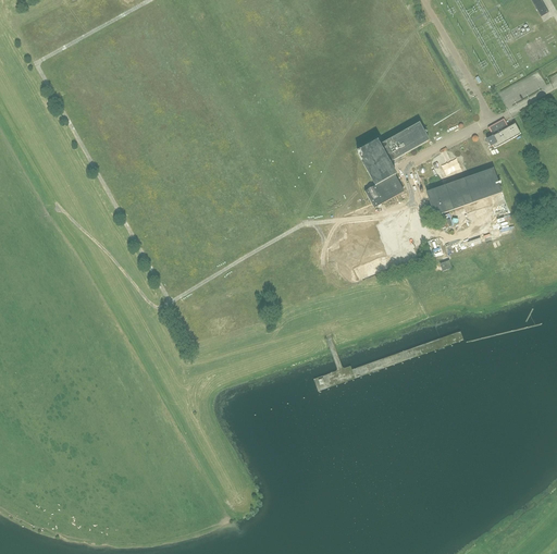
[(548,10),(543,0),(533,0),(541,14),(548,10)]
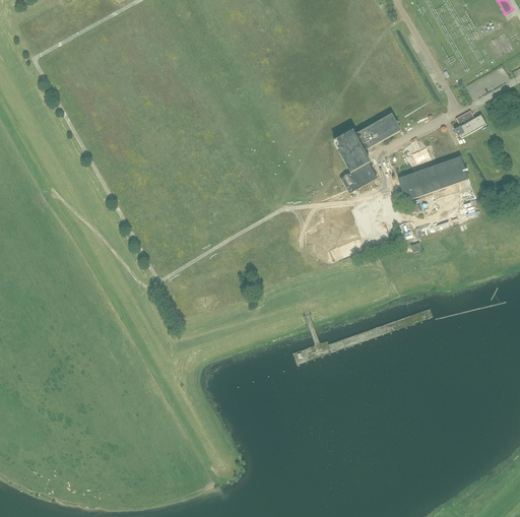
[(312,17),(305,2),(297,5),(298,8),(301,7),(305,16),(304,17),(306,20),(312,17)]
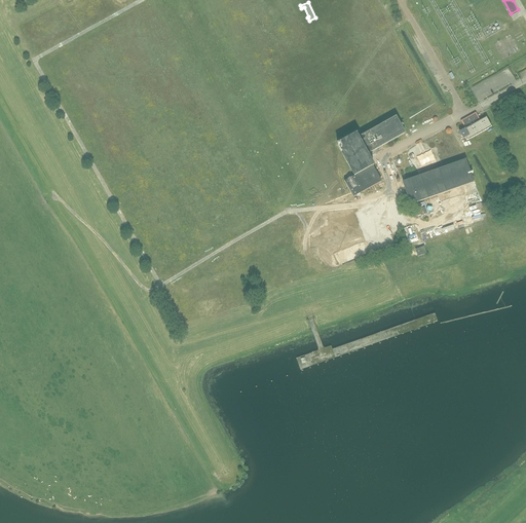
[(181,15),(186,23),(190,20),(189,19),(196,14),(194,11),(189,14),(187,11),(181,15)]
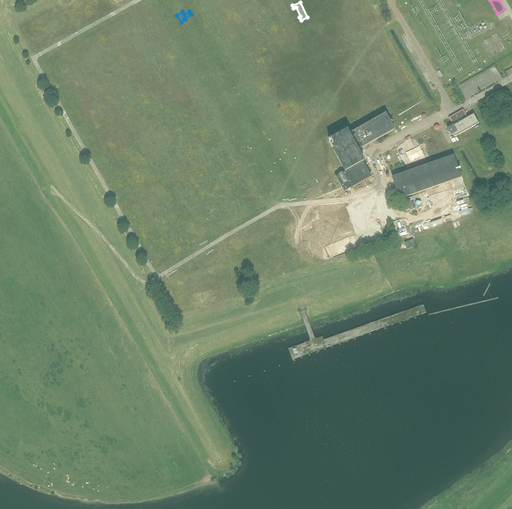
[(171,15),(165,18),(170,30),(176,28),(171,15)]
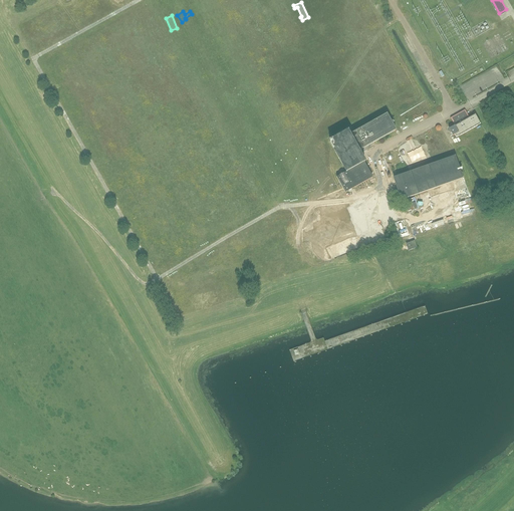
[(81,41),(98,32),(94,23),(76,32),(81,41)]
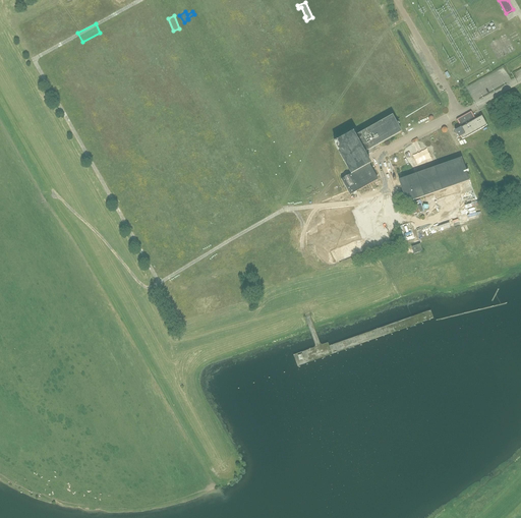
[(179,41),(185,38),(182,33),(176,36),(179,41)]
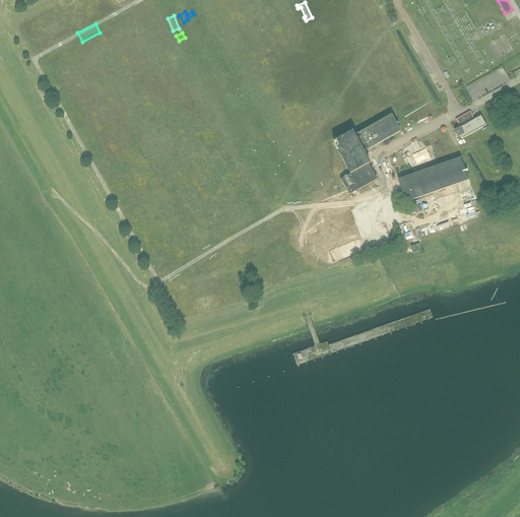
[(102,36),(84,46),(89,54),(107,45),(102,36)]
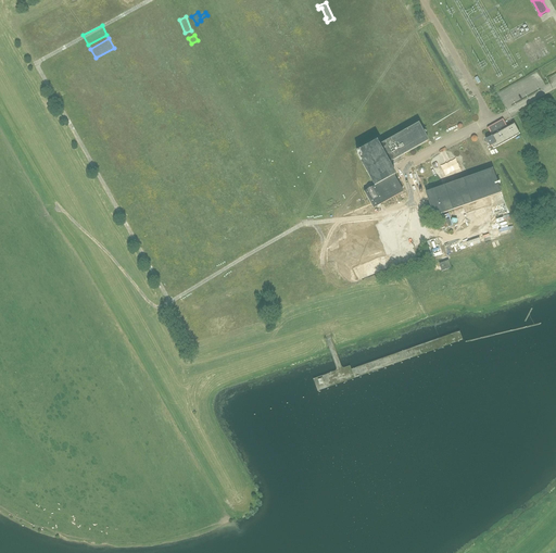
[(349,59),(354,57),(348,42),(342,45),(349,59)]
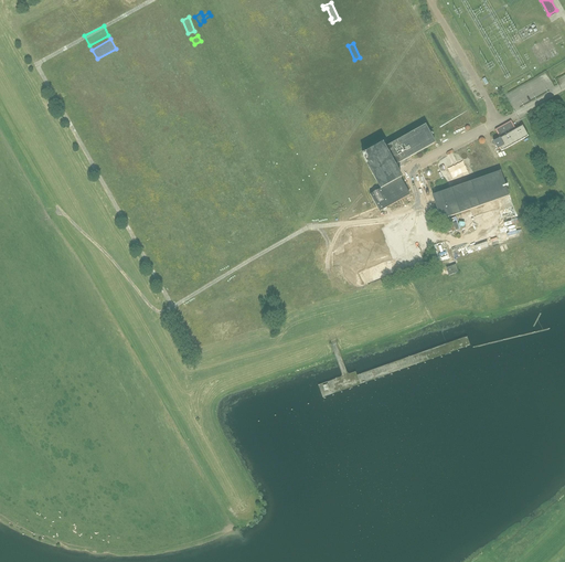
[(202,57),(210,72),(215,69),(209,54),(202,57)]
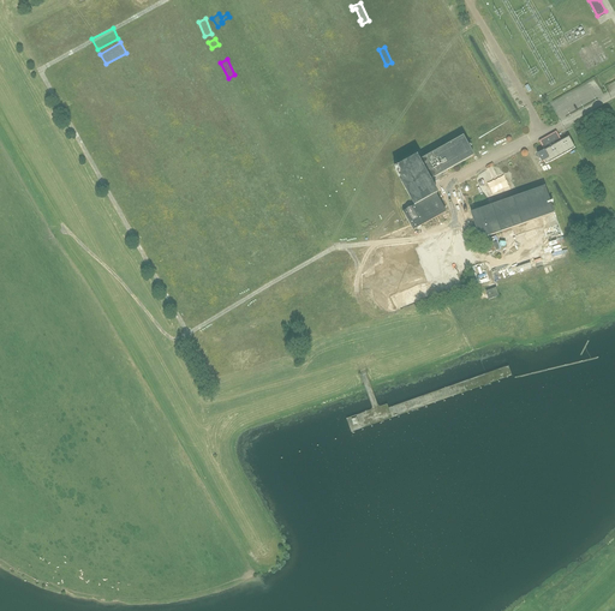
[(251,99),(243,102),(248,112),(255,108),(251,99)]
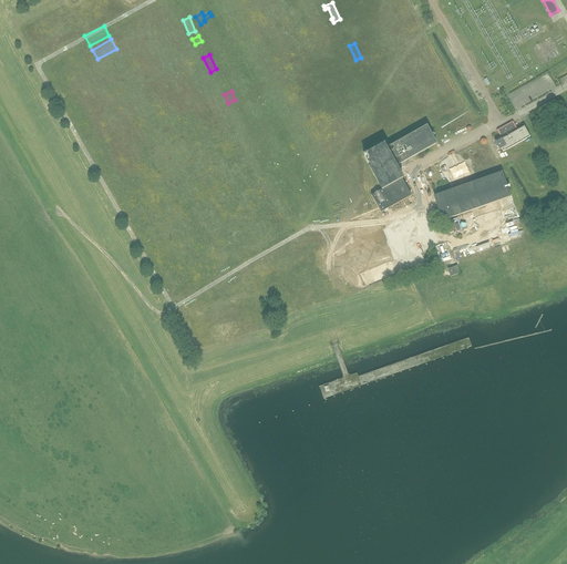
[(235,115),(238,122),(245,119),(241,112),(235,115)]
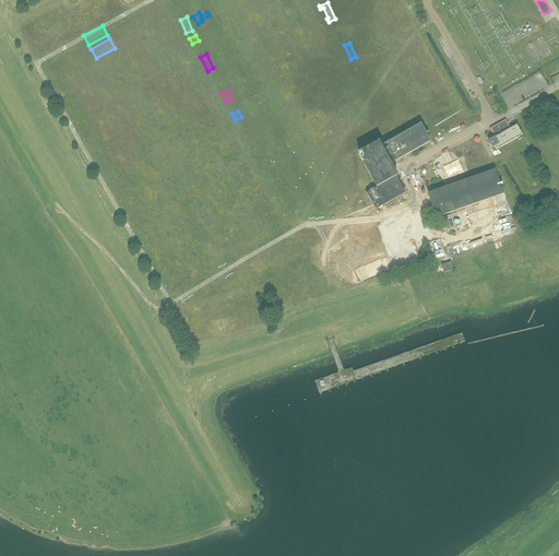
[(383,120),(378,122),(381,128),(385,126),(384,122),(392,119),(388,110),(380,115),(376,118),(378,121),(383,119),(383,120)]
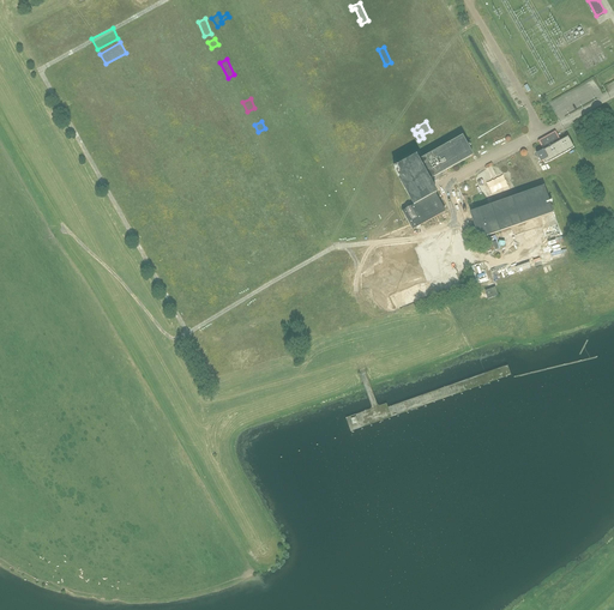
[(545,161),(575,144),(569,133),(560,138),(555,130),(540,138),(545,146),(536,151),(541,159),(543,158),(545,161)]
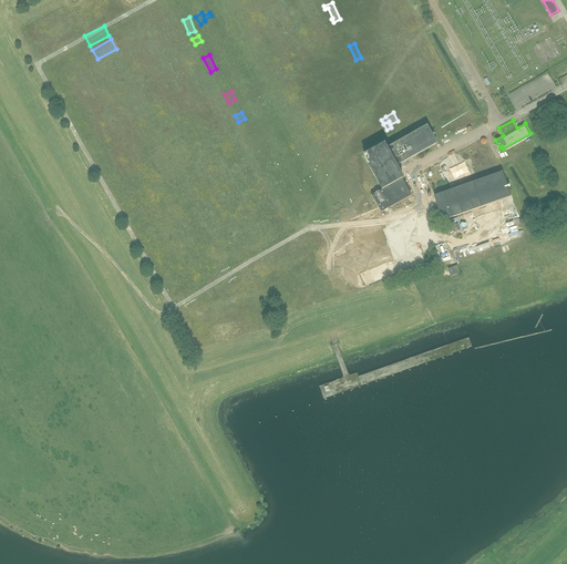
[(381,209),(411,193),(402,176),(403,175),(397,163),(403,160),(405,160),(408,159),(409,156),(436,141),(426,123),(389,145),(388,143),(366,155),(382,187),(379,188),(372,193),(381,209)]
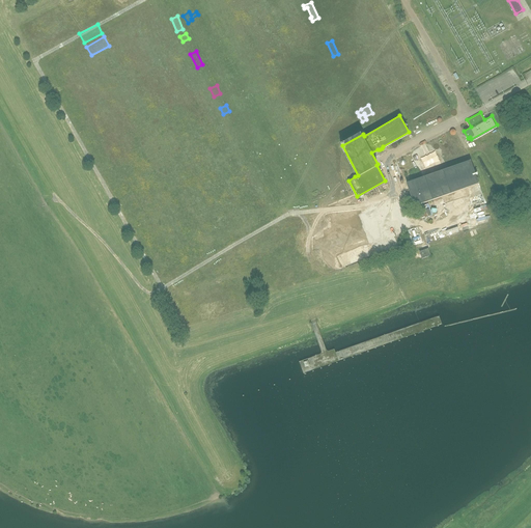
[(134,130),(139,141),(157,133),(151,121),(134,130)]
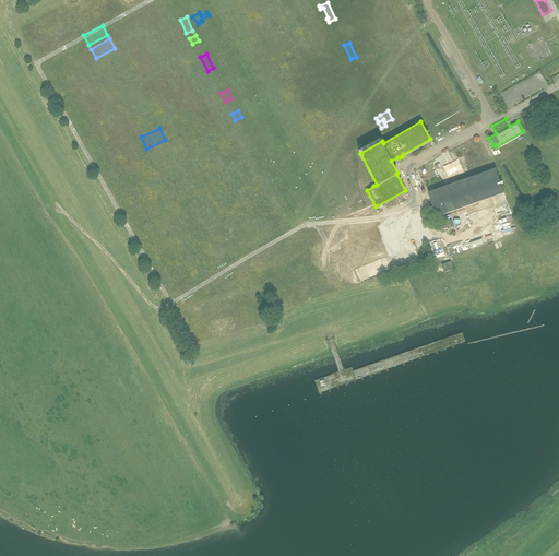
[(250,148),(257,161),(264,156),(258,144),(250,148)]
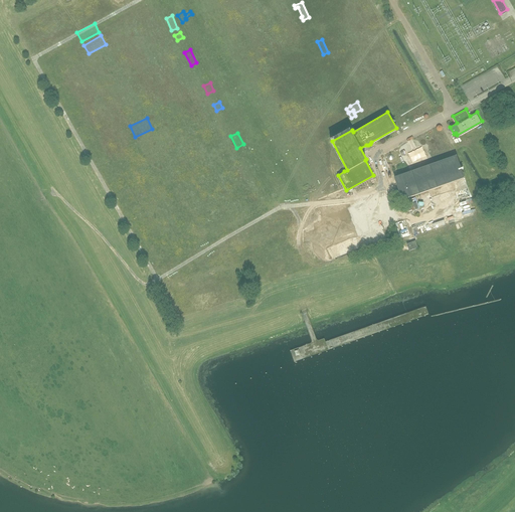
[(447,134),(440,136),(443,145),(450,143),(447,134)]
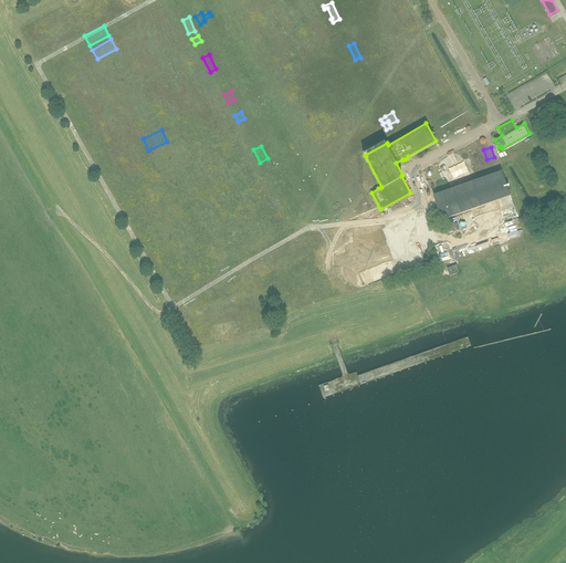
[(490,200),(510,194),(501,169),(433,194),(442,217),(459,211),(490,200)]
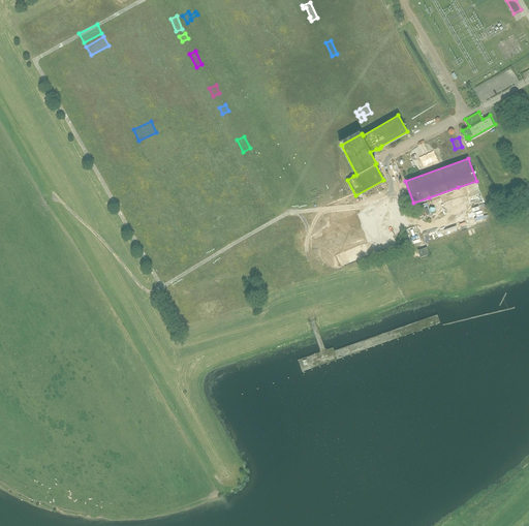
[(254,169),(260,181),(267,178),(260,166),(254,169)]
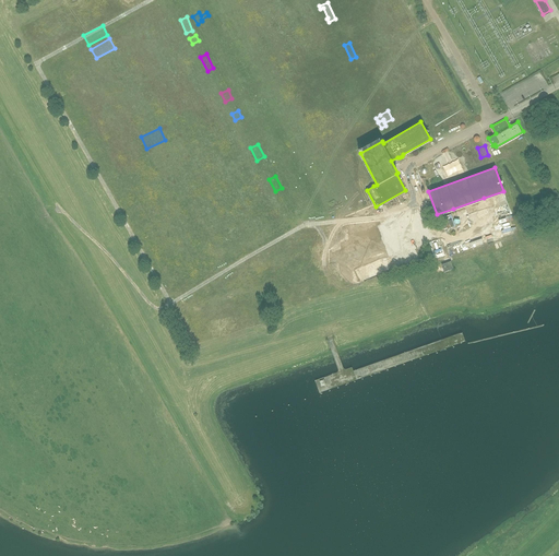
[(352,240),(380,232),(381,234),(387,233),(384,224),(349,235),(352,240)]
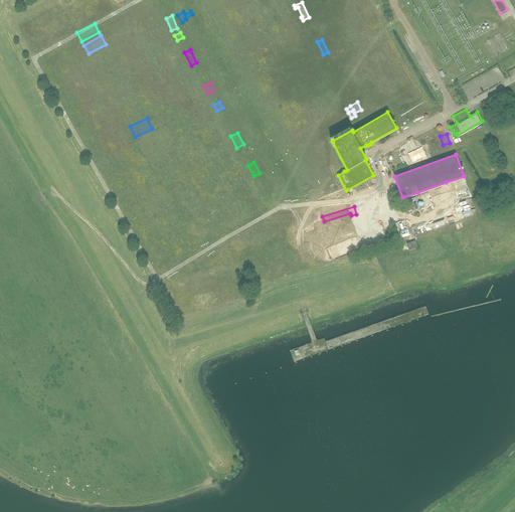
[(360,243),(355,224),(333,230),(339,250),(360,243)]
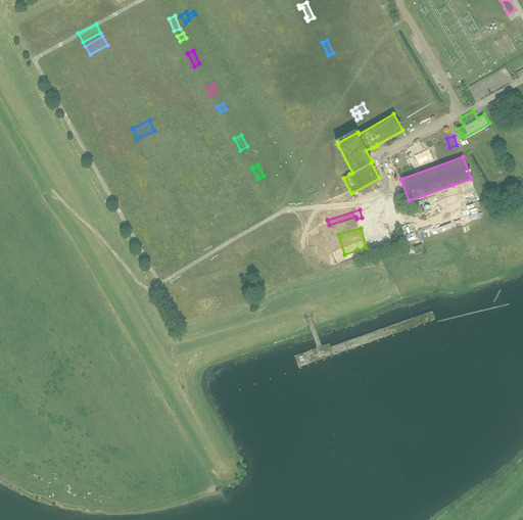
[(424,249),(421,242),(414,245),(416,251),(424,249)]
